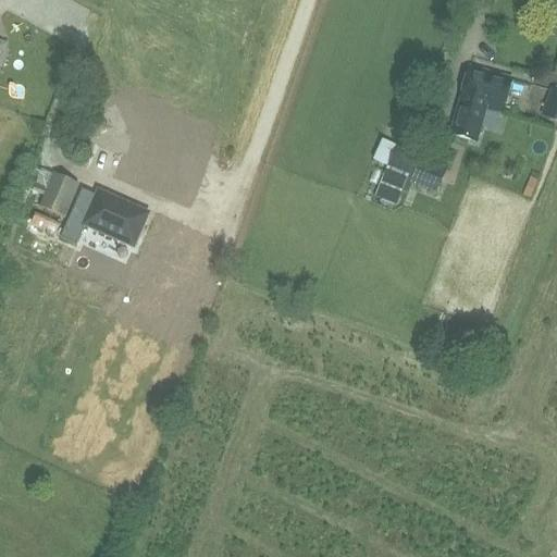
[(477,144),(487,110),(502,114),(511,77),(469,67),(448,135),(477,144)]
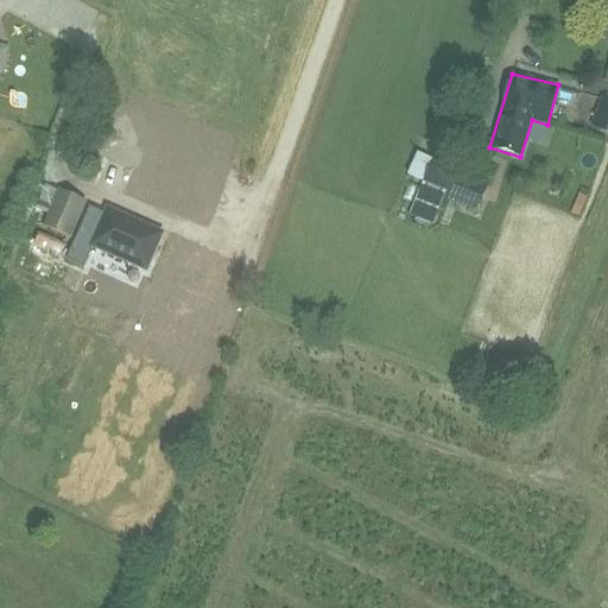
[(607,99),(605,97),(594,125),(607,130),(607,99)]
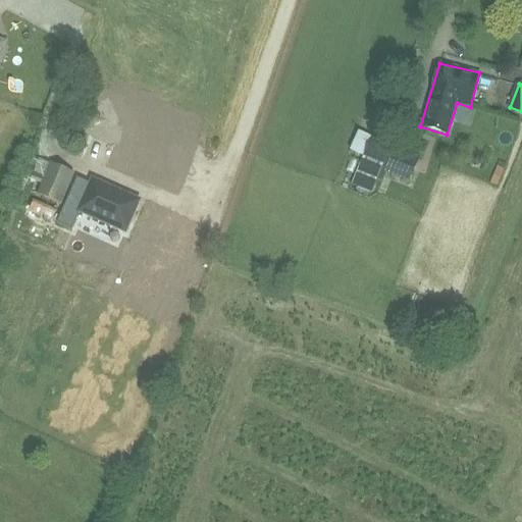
[(371,193),(390,145),(371,137),(352,185),(371,193)]
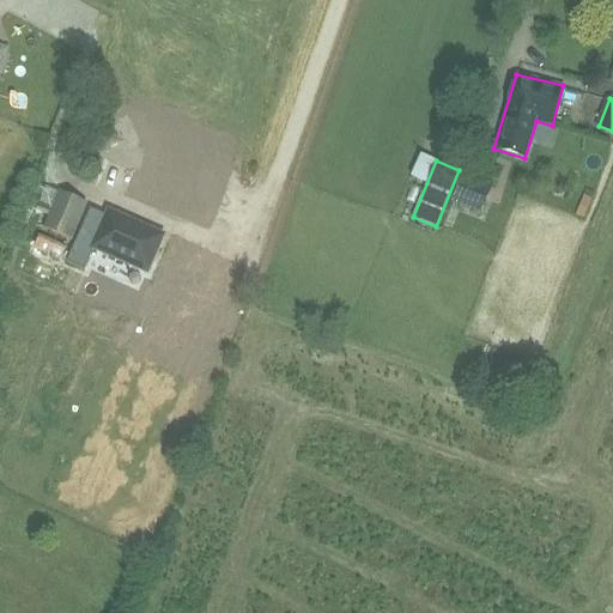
[(450,202),(479,213),(492,183),(483,180),(487,169),(474,164),(471,174),(463,171),(450,202)]
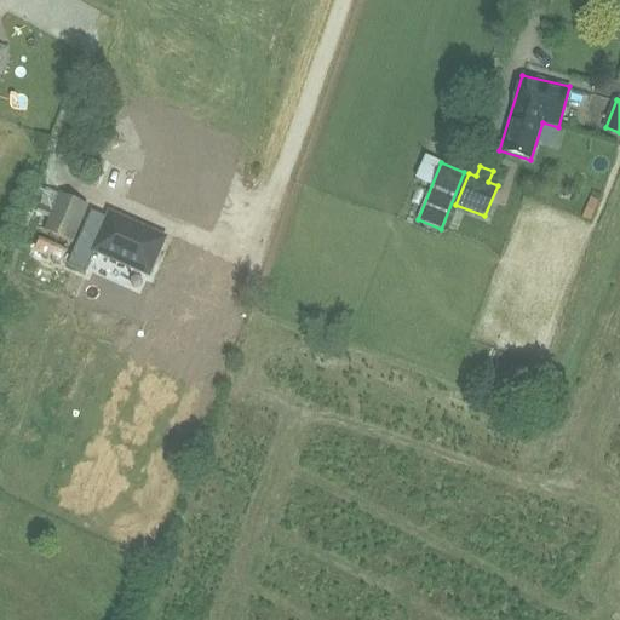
[(72,245),(87,207),(57,195),(41,231),(72,245)]
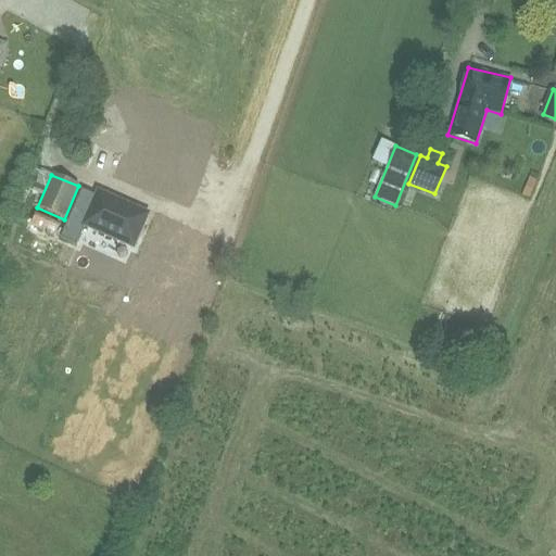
[(88,216),(73,210),(60,238),(76,245),(85,226),(134,248),(148,214),(98,192),(97,196),(88,216)]
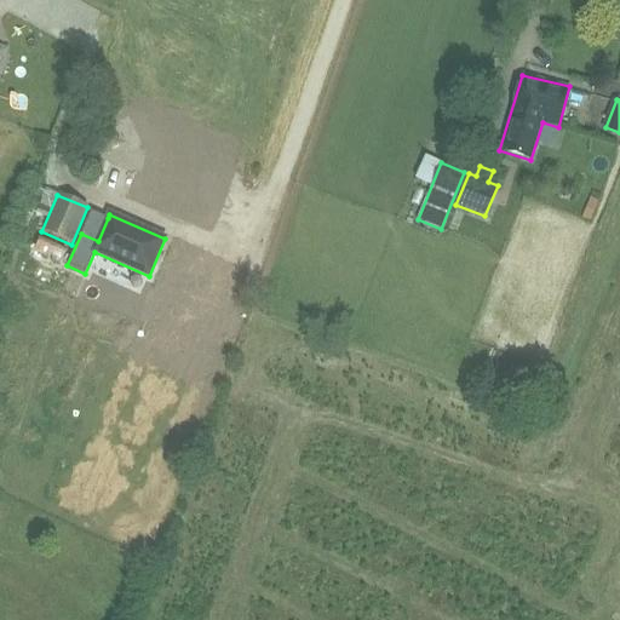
[(67,251),(40,239),(35,250),(63,260),(67,251)]
